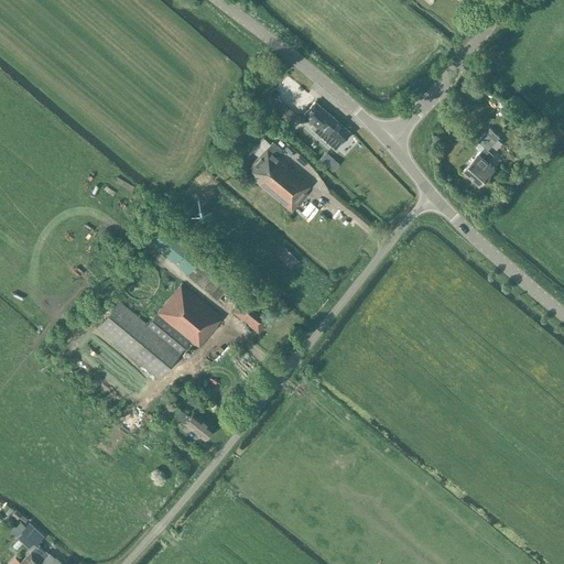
[(328,114),(314,101),(303,115),(313,123),(310,128),(335,149),(349,131),(328,112),(328,114)]
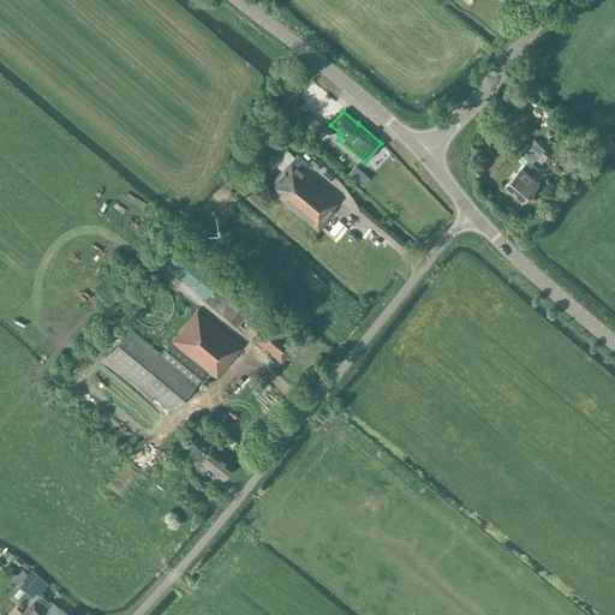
[(324,125),(309,112),(300,123),(315,136),(324,125)]
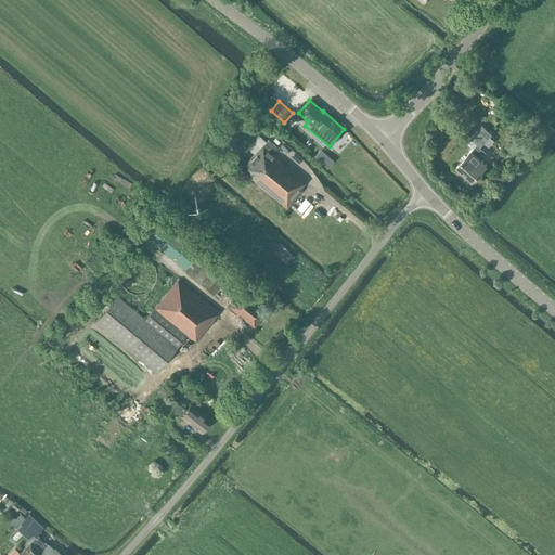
[(456,167),(472,181),(487,165),(479,158),(486,152),(480,147),(491,134),(481,126),(469,139),(477,144),(456,167)]
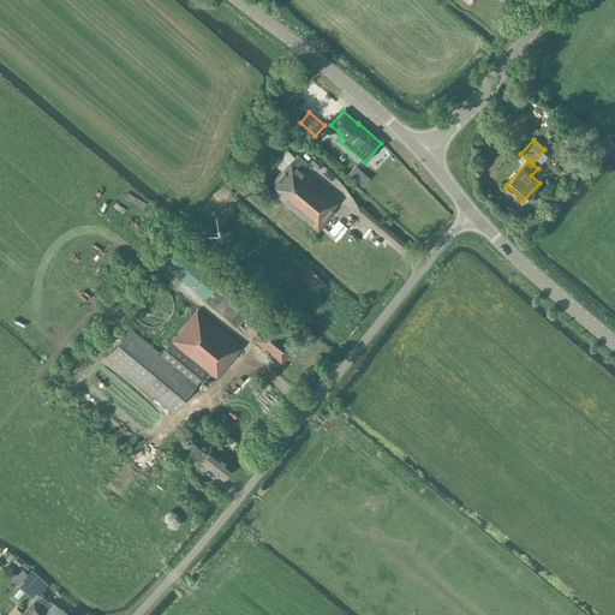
[(332,208),(339,201),(303,168),(306,163),(297,154),(267,189),(317,232),(335,210),(332,208)]
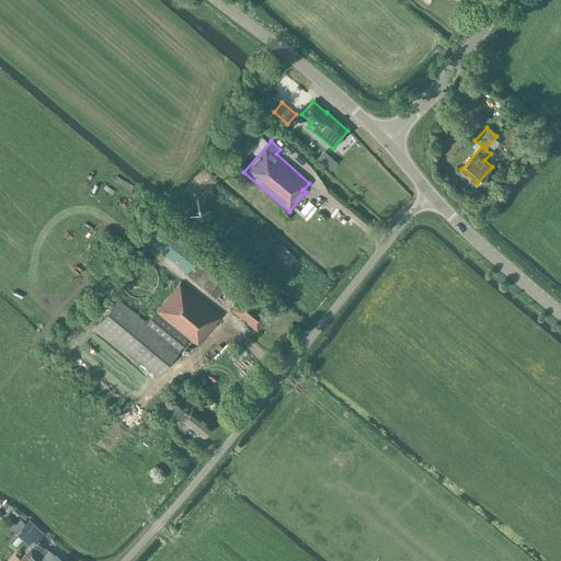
[(339,151),(335,155),(346,168),(351,164),(339,151)]
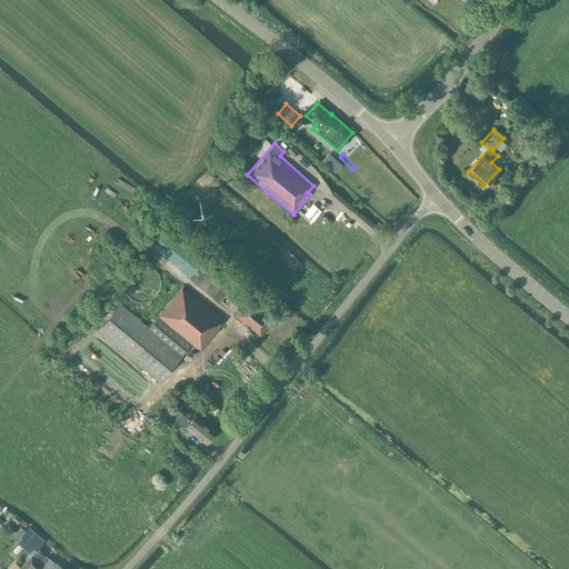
[(322,228),(331,217),(326,212),(317,223),(322,228)]
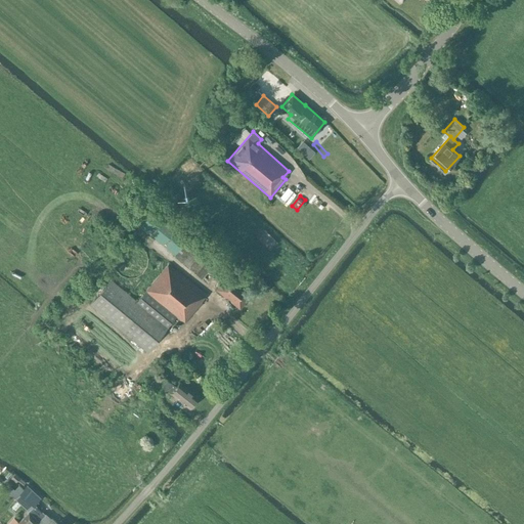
[(187,236),(153,208),(139,225),(174,254),(187,236)]
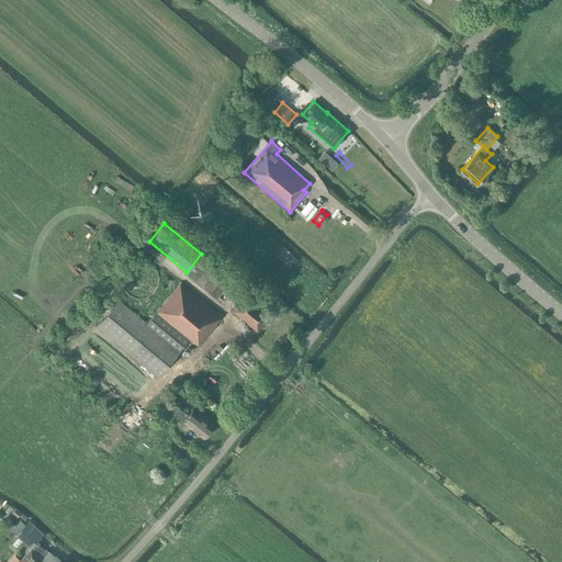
[(291,261),(299,254),(287,242),(279,248),(291,261)]
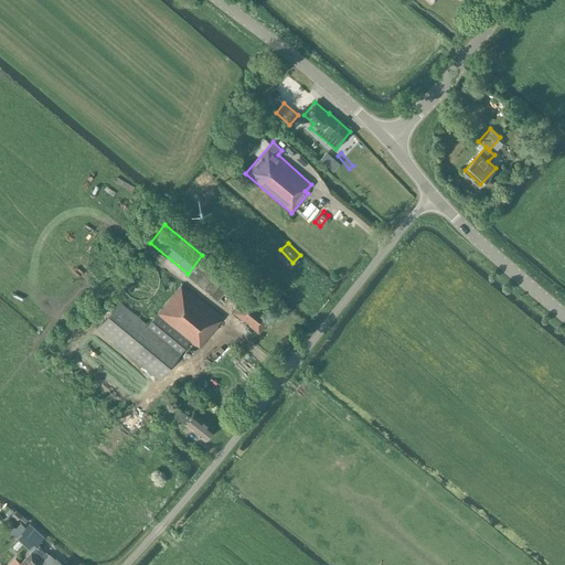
[(231,283),(201,259),(188,276),(217,299),(231,283)]
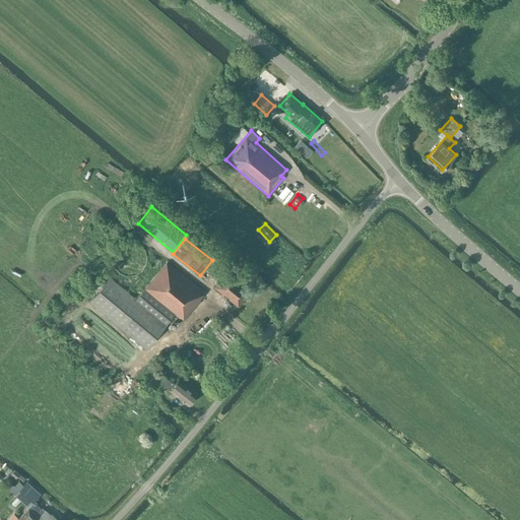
[(146,263),(147,258),(146,254),(144,249),(141,245),(137,243),(132,241),(127,241),(122,243),(118,245),(115,249),(113,254),(112,258),(113,263),(115,268),(118,271),(122,274),(127,276),(132,276),(137,274),(141,271),(144,268),(146,263)]
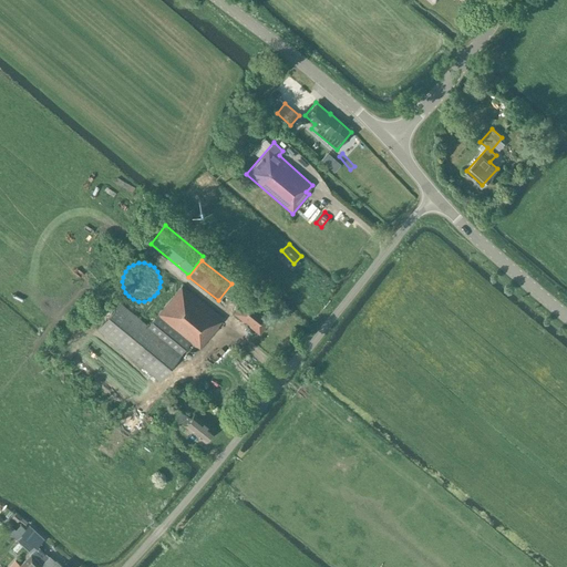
[(218,327),(217,326),(223,319),(182,285),(157,315),(148,326),(120,302),(98,329),(160,381),(182,354),(182,353),(191,342),(199,349),(218,327)]
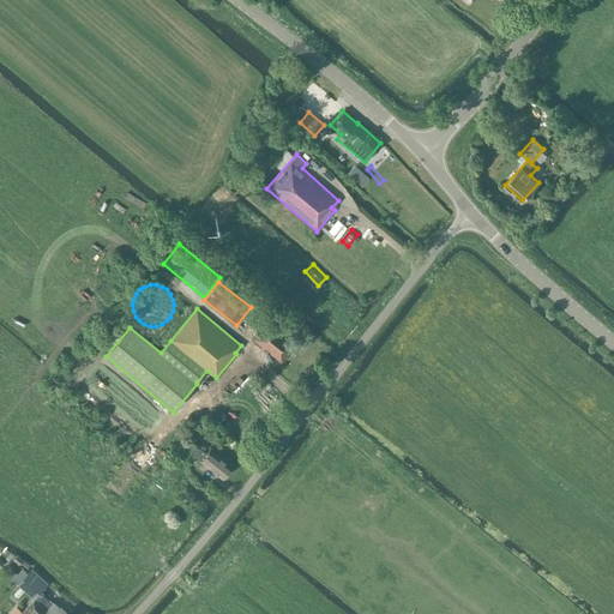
[(281,362),(296,343),(268,320),(253,339),(264,348),(265,347),(271,351),(270,353),(281,362)]
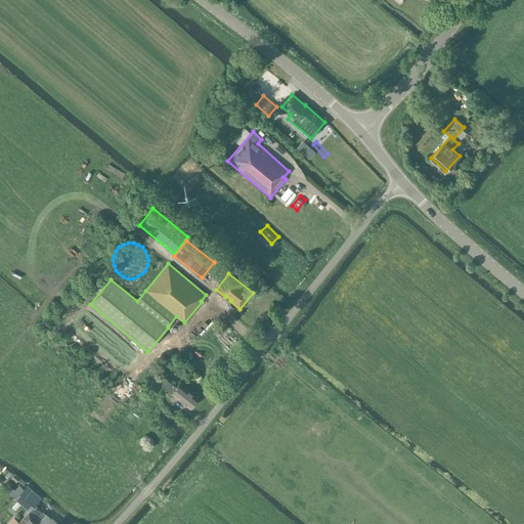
[(176,387),(171,383),(162,376),(153,387),(163,394),(166,389),(189,407),(198,397),(179,383),(176,387)]
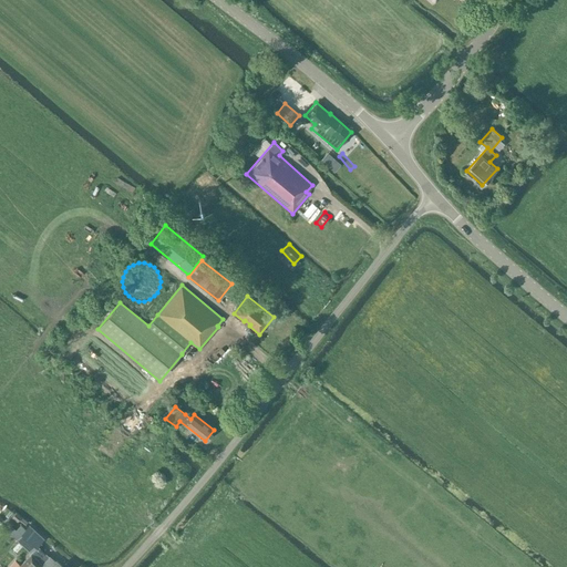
[(40,543),(26,529),(17,539),(31,553),(40,543)]
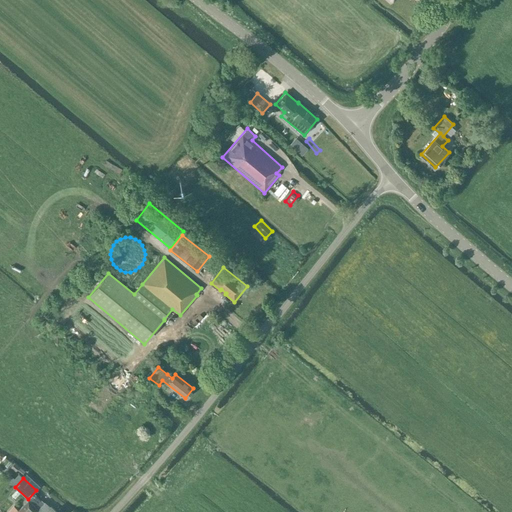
[(42,511),(38,508),(27,499),(18,510),(20,511),(42,511)]
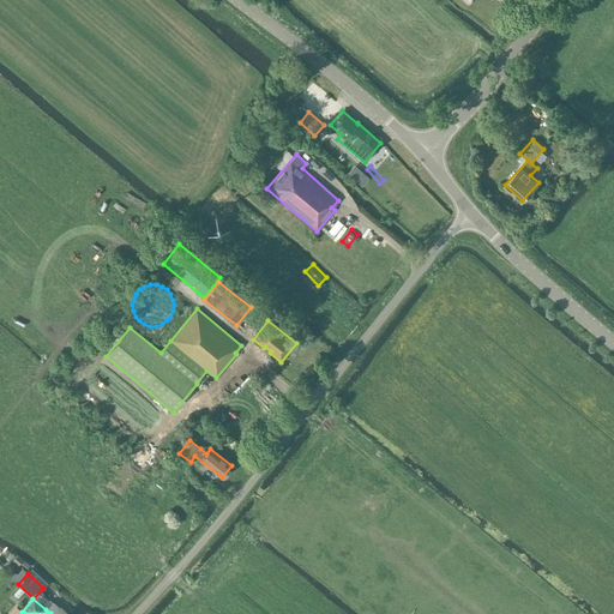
[(19,613),(17,612),(22,607),(14,602),(7,612),(10,613),(19,613)]
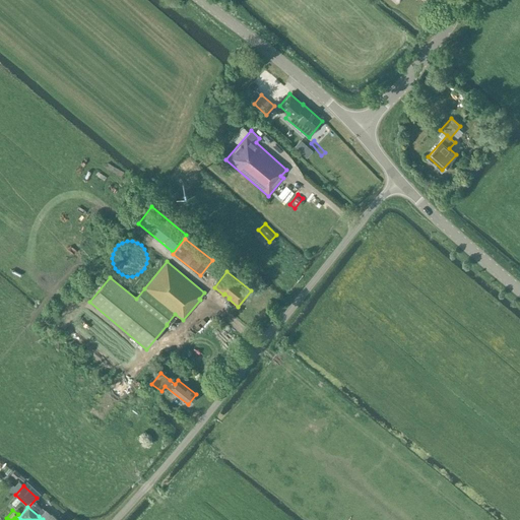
[(43,519),(57,519),(51,514),(50,514),(45,510),(39,516),(43,519)]
